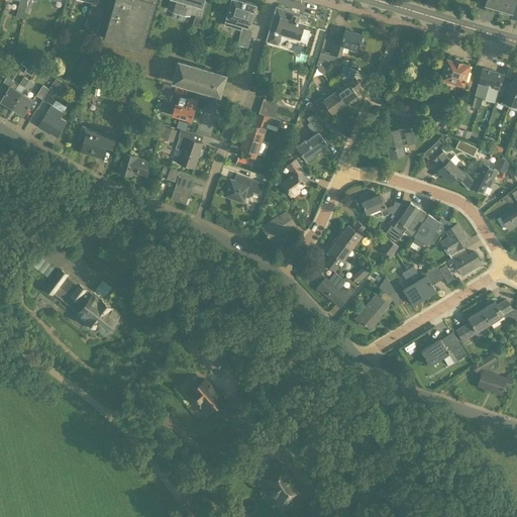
[(15,0),(19,1),(16,17),(23,18),(27,0),(15,0)]
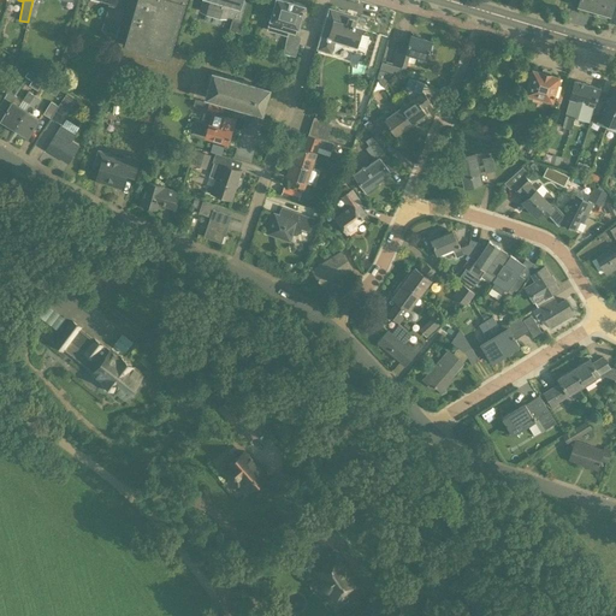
[(183,0),(137,0),(124,43),(167,55),(183,0)]
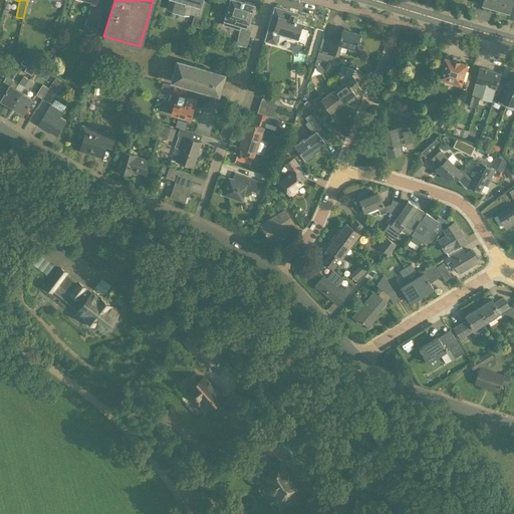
[(169,0),(167,9),(189,15),(189,13),(200,17),(205,0),(203,0),(169,0)]
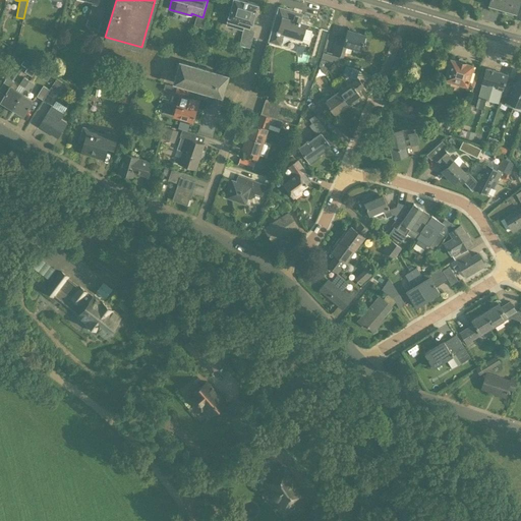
[(232,0),(228,15),(226,25),(243,30),(243,31),(242,30),(239,45),(249,48),(254,32),(250,27),(251,22),(252,22),(257,4),(244,0),(232,0)]
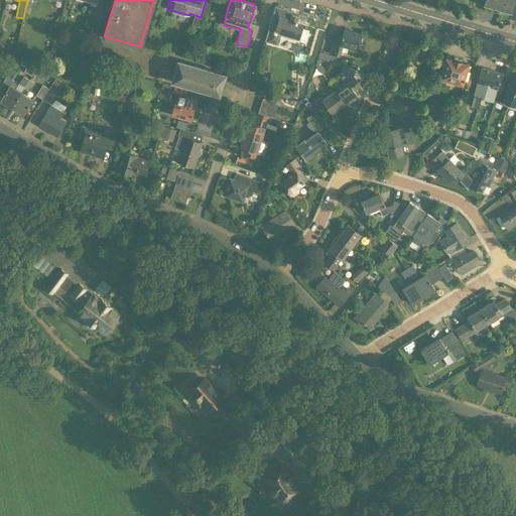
[(485,0),(484,5),(498,9),(500,0),(485,0)]
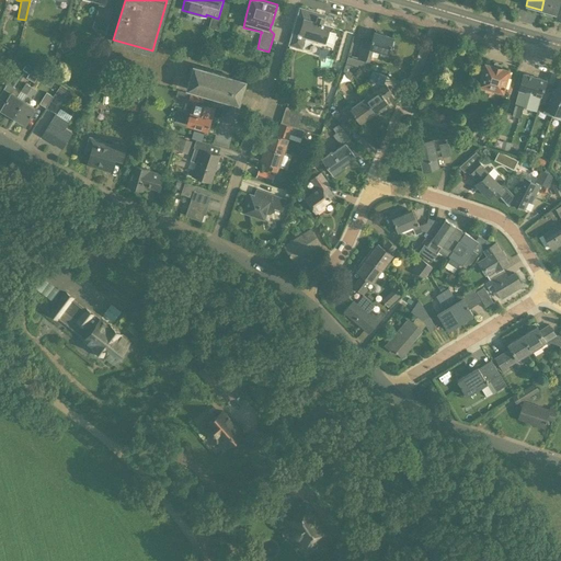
[(544,0),(541,10),(545,11),(545,13),(545,14),(551,16),(552,15),(553,13),(556,14),(559,0),(544,0)]
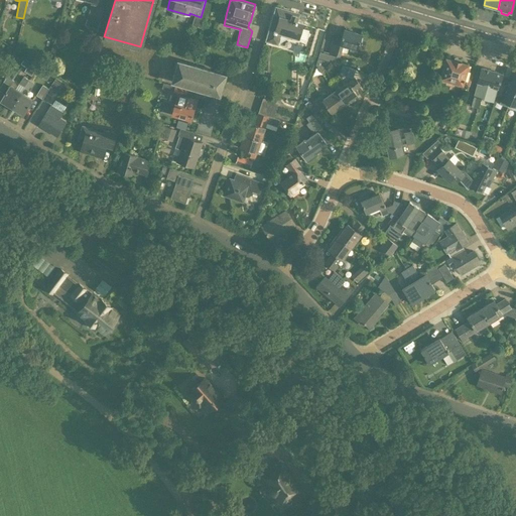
[(98,28),(103,7),(91,4),(86,25),(98,28)]
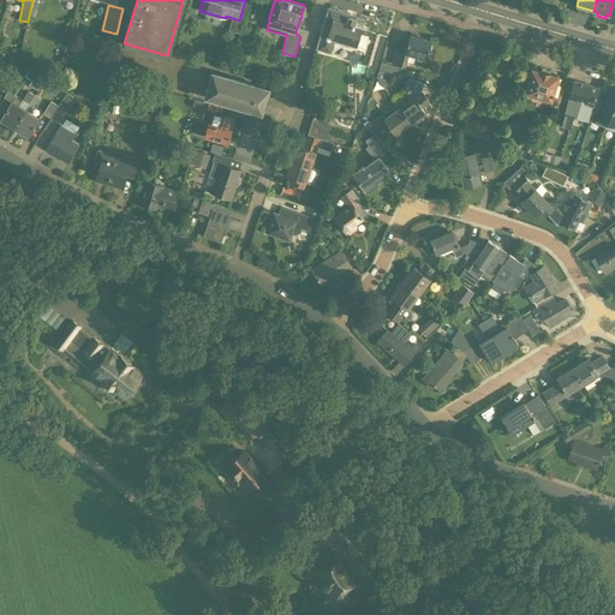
[(328,11),(317,49),(330,53),(334,40),(354,47),(360,28),(352,25),(354,19),(328,11)]
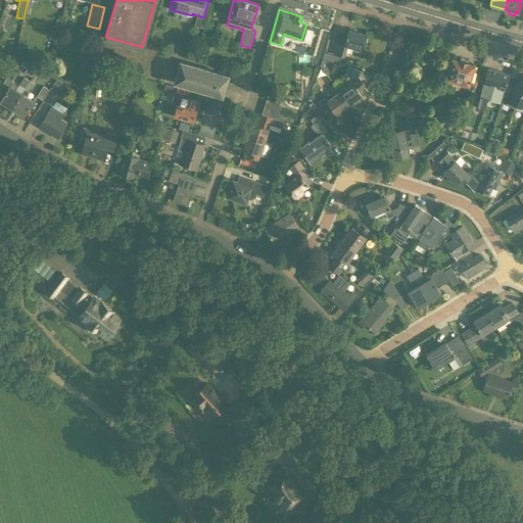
[(348,30),(346,39),(337,37),(333,54),(345,57),(348,46),(362,50),(366,35),(348,30)]
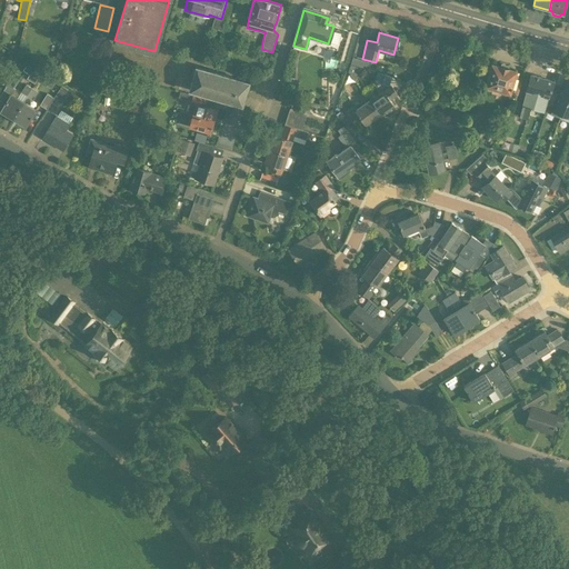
[(25,69),(30,73),(27,78),(35,82),(40,73),(27,65),(25,69)]
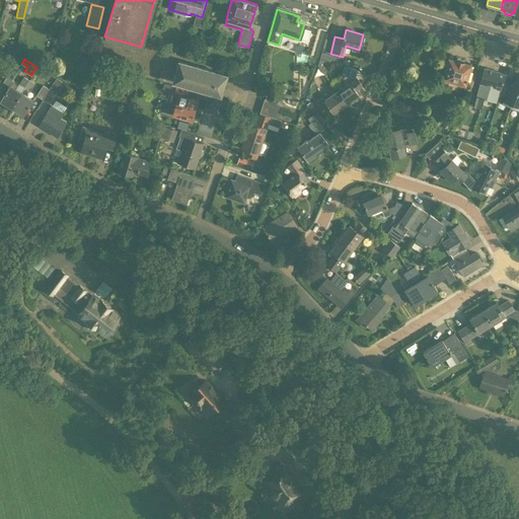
[(474,75),(468,73),(470,65),(449,59),(443,78),(447,79),(447,81),(451,82),(453,81),(464,84),(469,85),(467,91),(470,92),(474,75)]
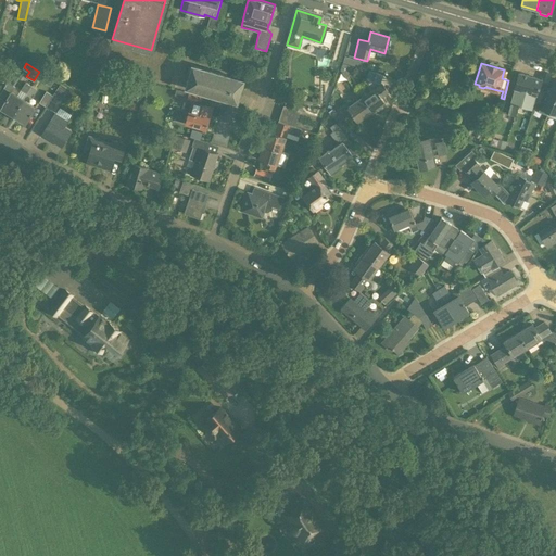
[(185,88),(237,102),(242,80),(191,65),(185,88)]
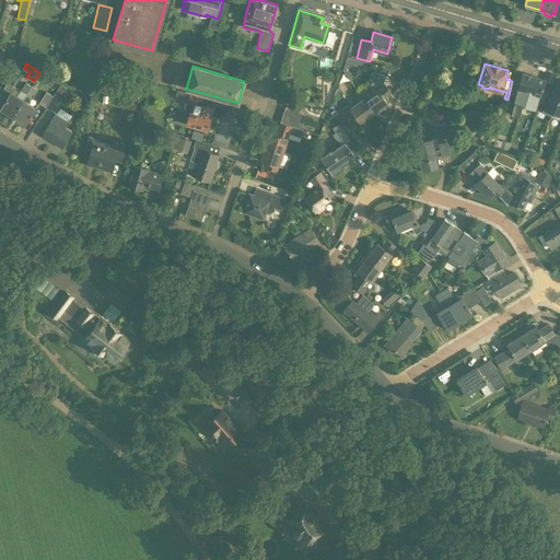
[(13,86),(20,76),(13,71),(7,83),(13,86)]
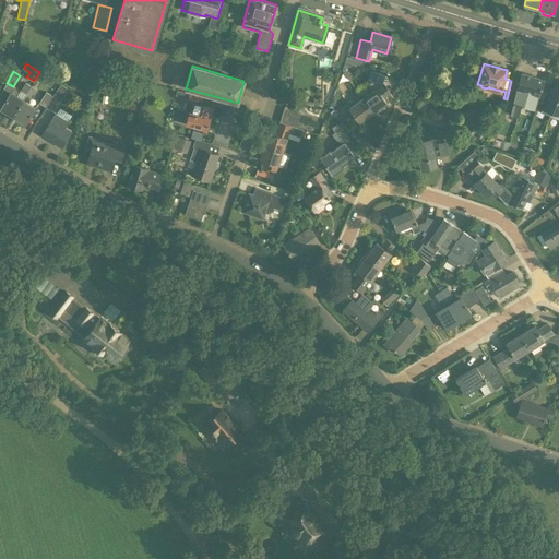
[(380,86),(383,75),(370,71),(367,82),(380,86)]
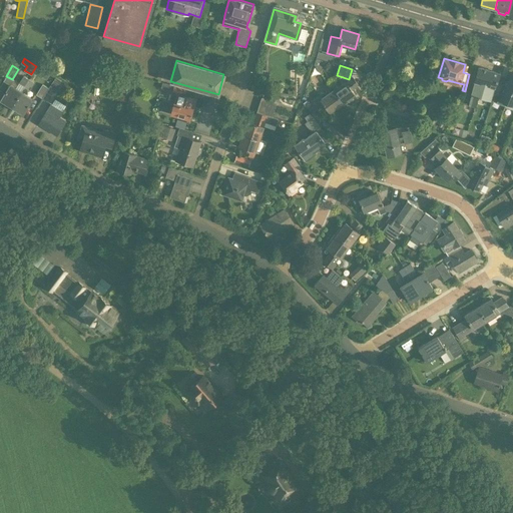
[(478,67),(474,81),(470,95),(471,95),(468,105),(475,107),(478,97),(490,101),(494,87),(495,88),(499,73),(478,67)]
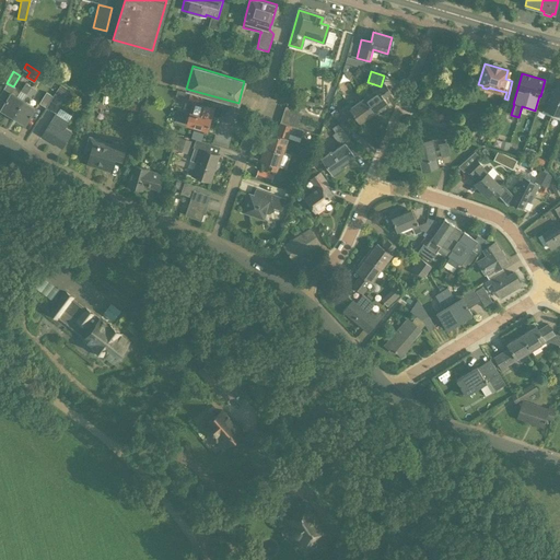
[(559,76),(559,78),(557,77),(544,108),(552,112),(559,93),(559,76)]
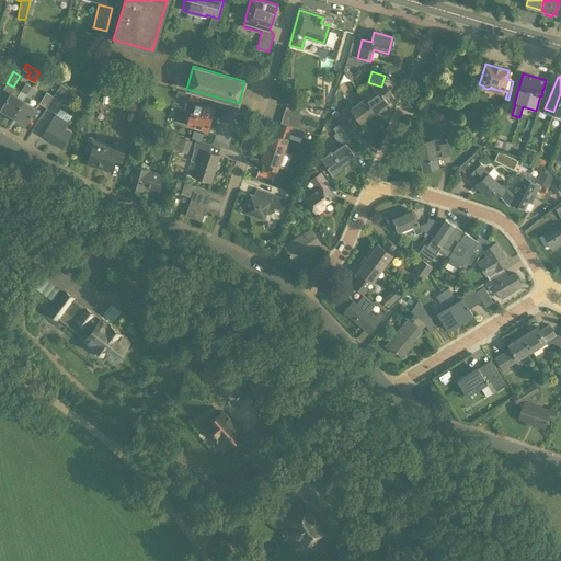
[(26,94),(32,87),(25,83),(21,91),(26,94)]
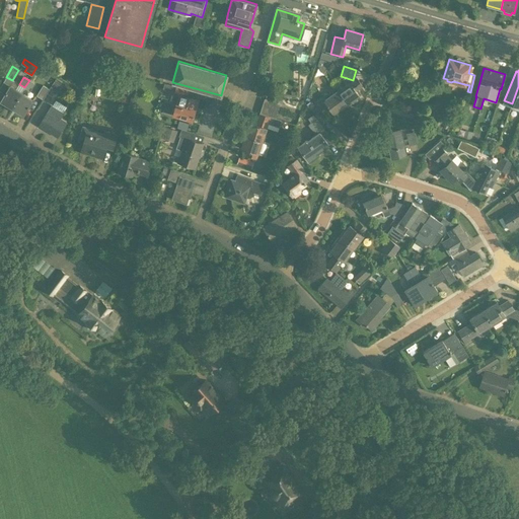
[(357,78),(350,83),(337,92),(346,104),(359,95),(356,92),(363,87),(357,78)]
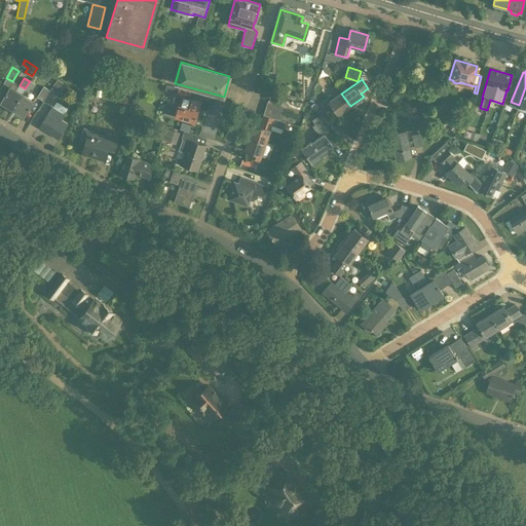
[(35,84),(30,81),(25,88),(31,92),(35,84)]
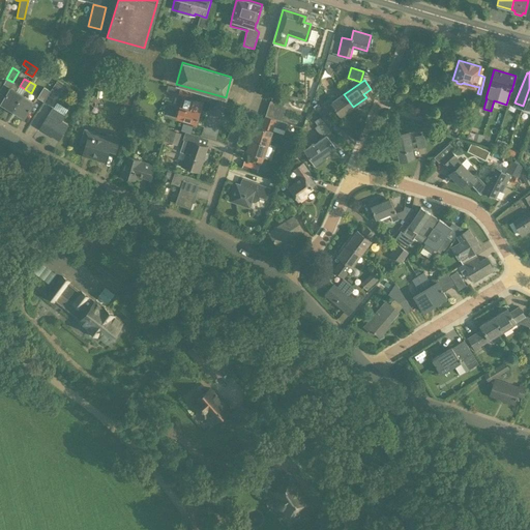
[(64,90),(76,97),(79,92),(67,86),(64,90)]
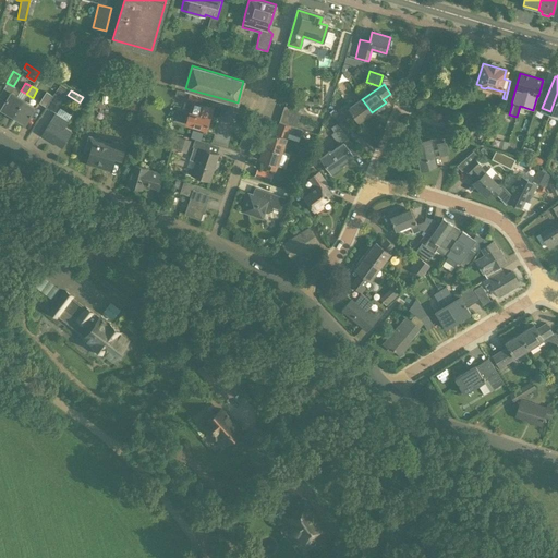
[(12,117),(23,99),(11,92),(0,109),(12,117)]
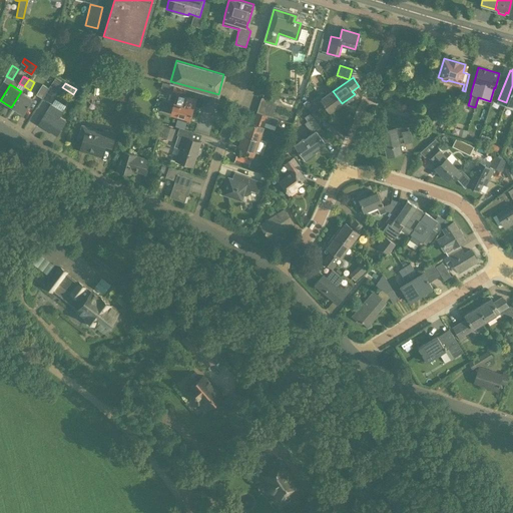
[(42,98),(48,87),(42,84),(36,94),(42,98)]
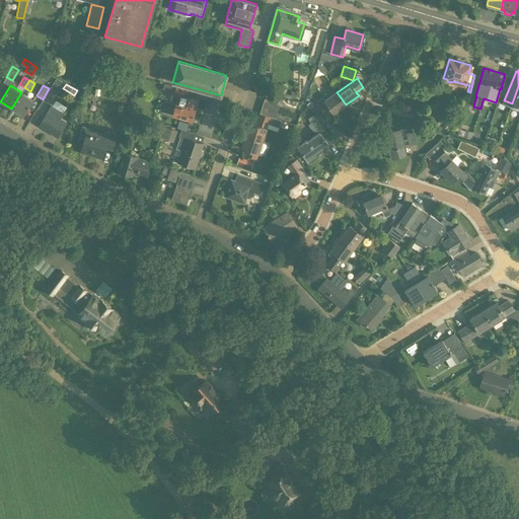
[(56,93),(49,88),(43,99),(49,103),(56,93)]
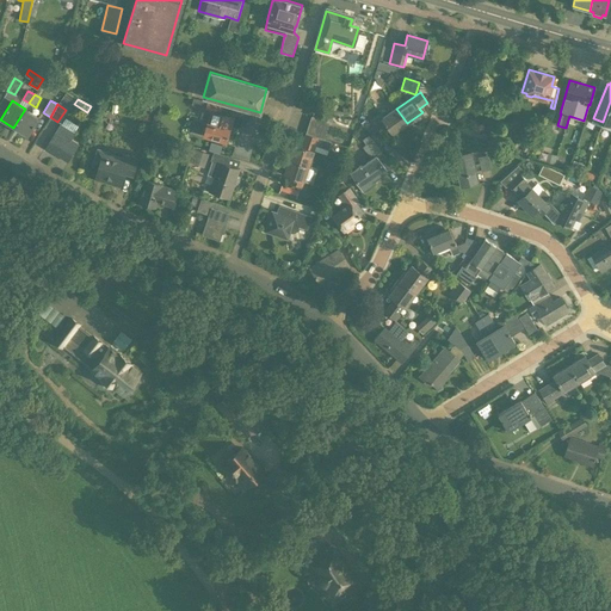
[(25,109),(13,128),(26,136),(38,117),(25,109)]
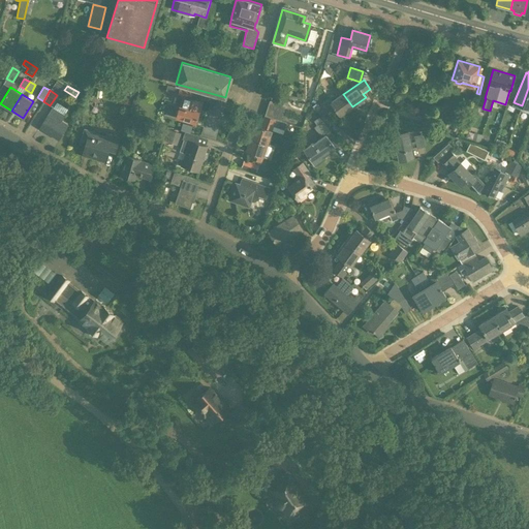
[(331,103),(324,107),(318,112),(324,121),(337,112),(340,116),(352,106),(343,94),(331,102),(331,103)]
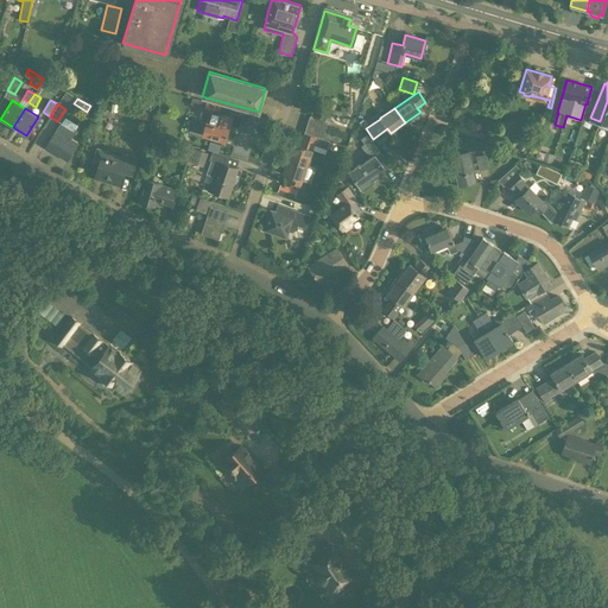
[(230,130),(234,116),(209,109),(207,122),(206,122),(202,135),(225,141),(228,128),(230,130)]
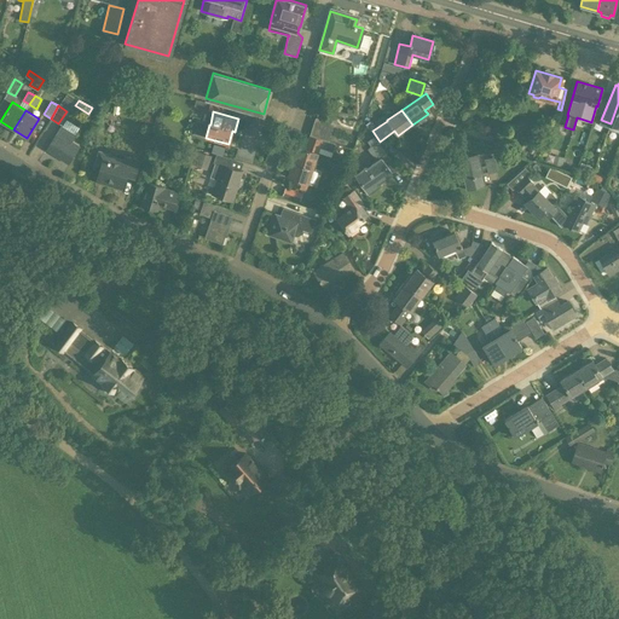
[(316,117),(310,136),(328,142),(334,123),(316,117)]
